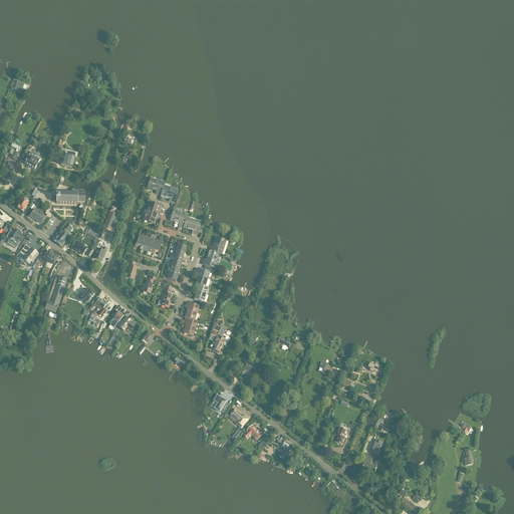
[(24,84),(17,81),(15,87),(14,90),(21,92),(24,84)]
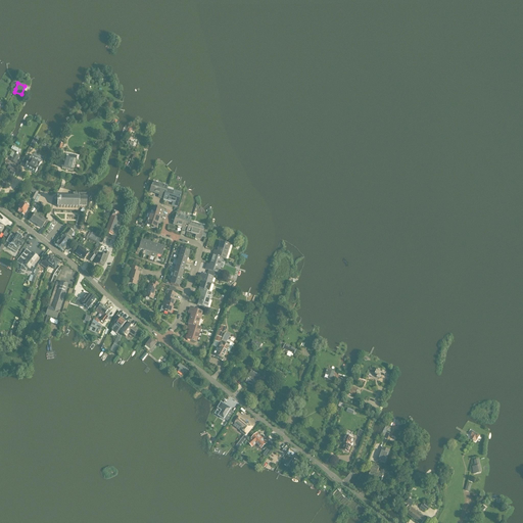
[(11,158),(10,160),(15,163),(19,157),(13,154),(11,158)]
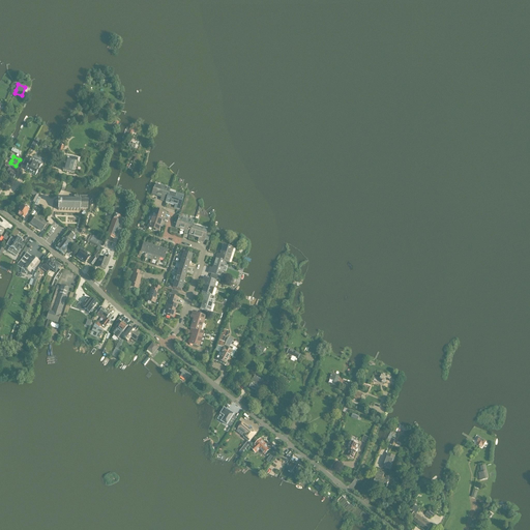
[(65,159),(62,171),(74,174),(77,163),(78,158),(74,157),(72,160),(72,162),(65,159)]
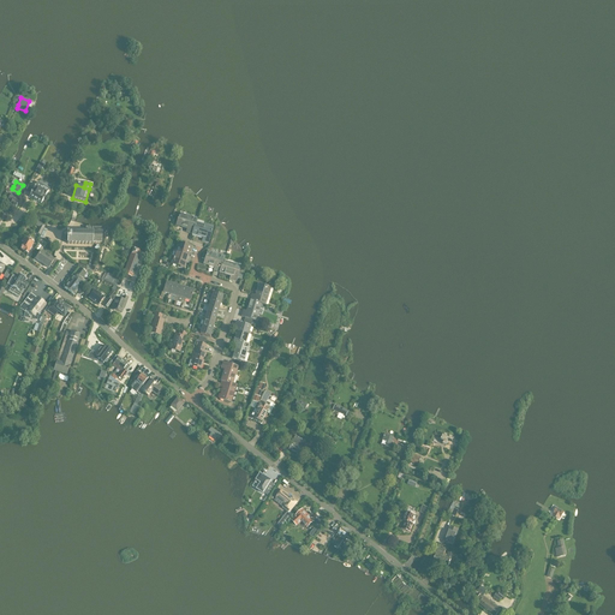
[(31,195),(29,197),(41,204),(42,202),(43,202),(43,201),(46,196),(47,195),(49,190),(42,185),(41,187),(36,185),(35,187),(34,189),(35,189),(31,193),(30,195),(31,195)]
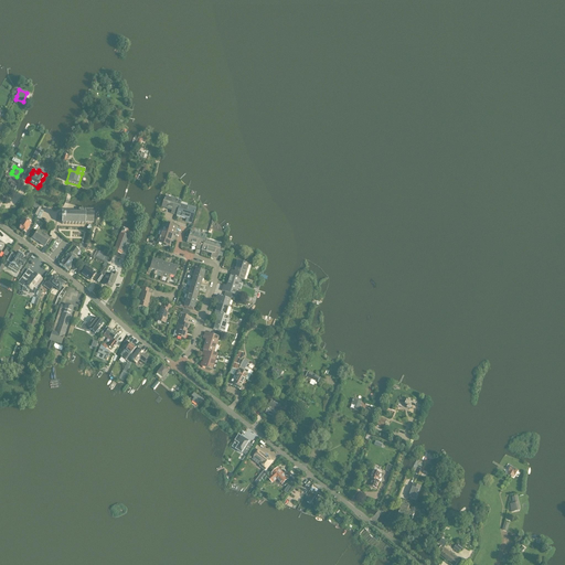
[(16,181),(13,181),(10,179),(8,183),(11,185),(9,188),(14,191),(20,182),(19,181),(20,180),(18,180),(18,181),(16,180),(16,181)]
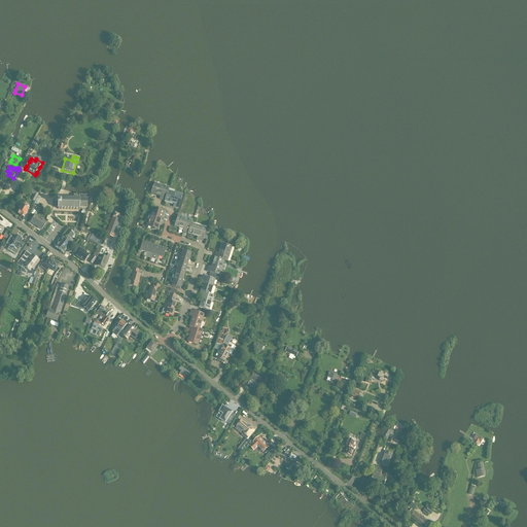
[(168,191),(169,188),(153,183),(150,194),(162,197),(162,200),(165,201),(168,191)]
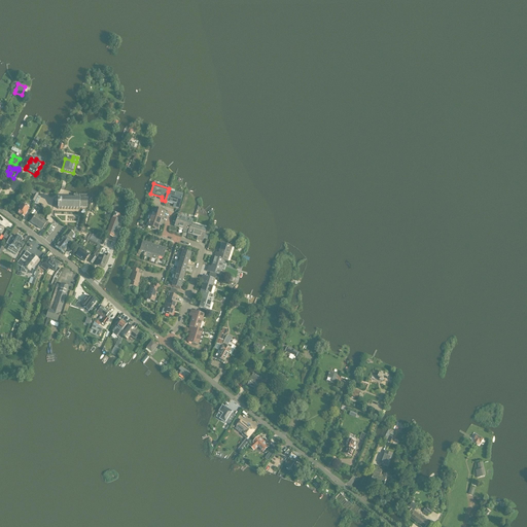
[(178,209),(182,196),(168,191),(165,201),(176,205),(175,208),(178,209)]
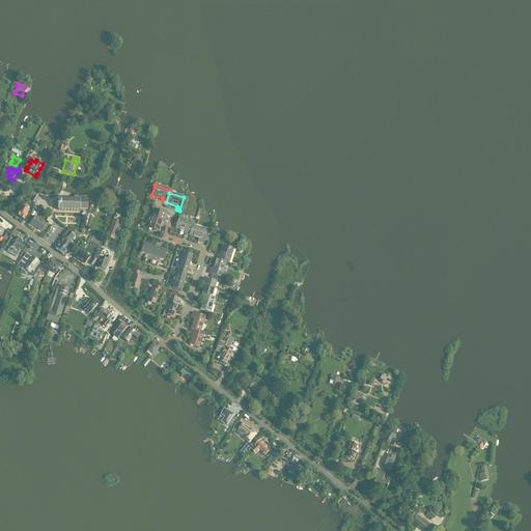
[(58,200),(58,211),(80,212),(80,211),(87,211),(88,197),(74,197),(74,200),(58,200)]
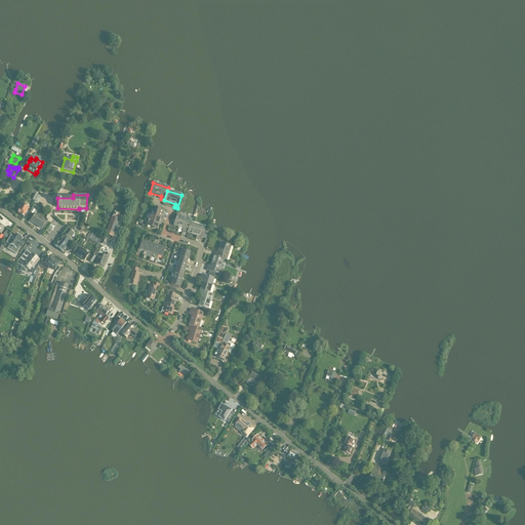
[(19,208),(17,212),(17,213),(21,214),(21,215),(24,216),(29,207),(22,204),(21,203),(18,207),(19,208)]
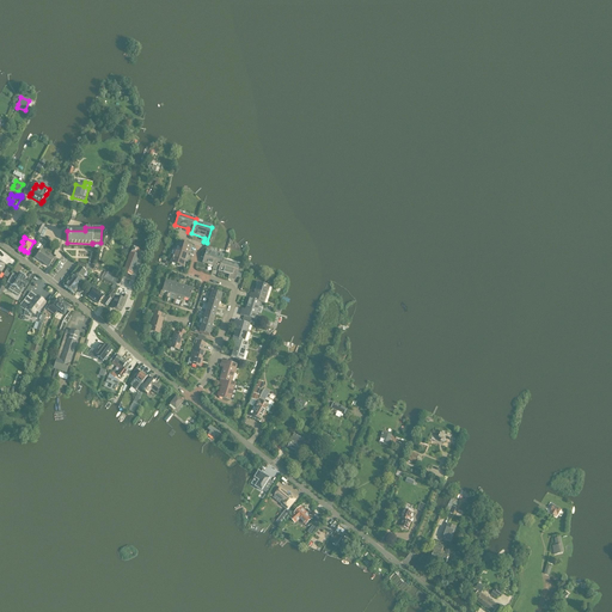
[(188,250),(190,251),(191,246),(181,244),(177,251),(176,251),(171,263),(177,265),(177,264),(183,265),(184,262),(188,250)]
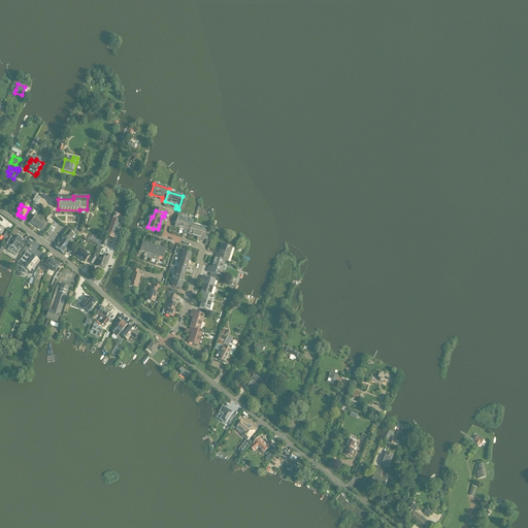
[(186,233),(189,234),(192,225),(193,222),(178,217),(178,215),(177,213),(174,218),(173,222),(176,223),(175,227),(187,230),(186,233)]
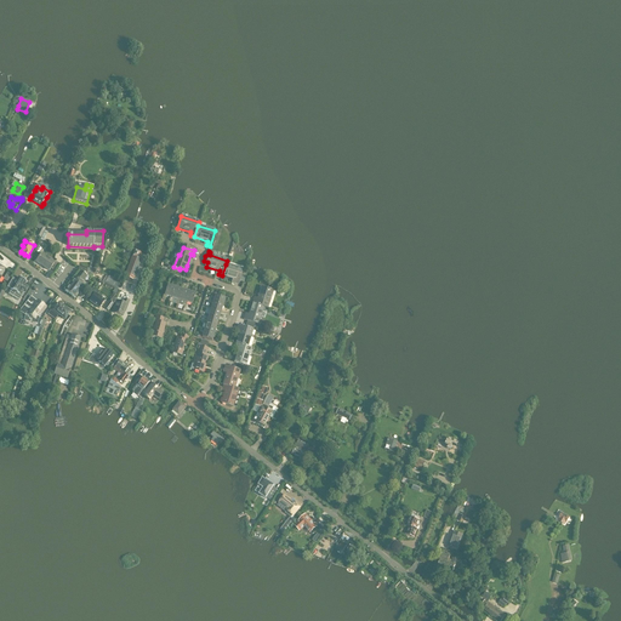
[(55,263),(41,255),(36,262),(49,272),(51,269),(55,271),(60,265),(56,262),(55,263)]
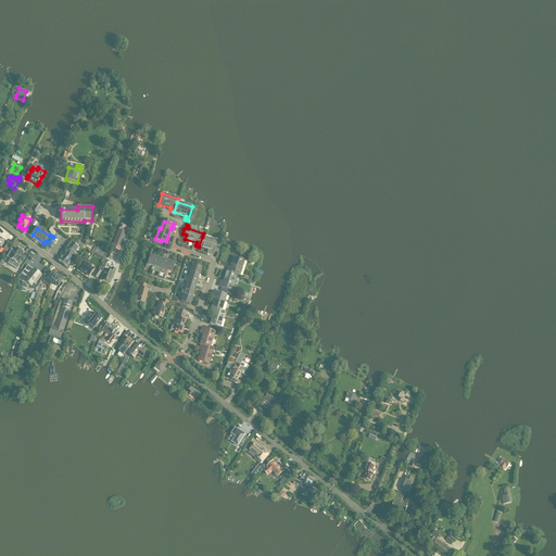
[(119,251),(126,232),(118,230),(112,249),(119,251)]
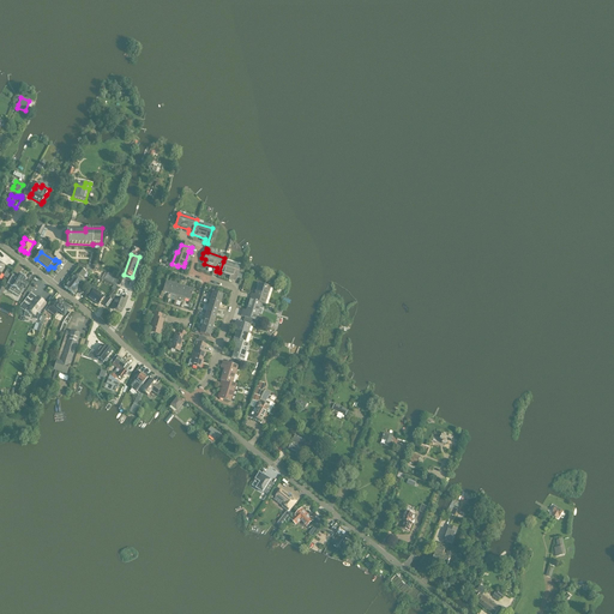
[(241,280),(245,269),(240,268),(240,266),(223,262),(220,272),(233,277),(232,281),(235,282),(236,277),(241,280)]
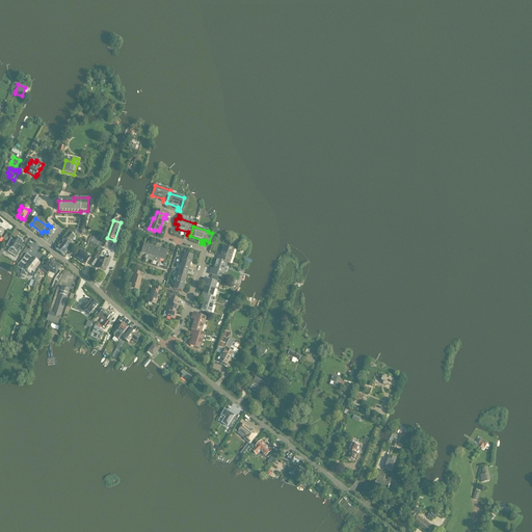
[(74,233),(69,232),(78,239),(80,236),(78,235),(81,231),(74,230),(74,233)]
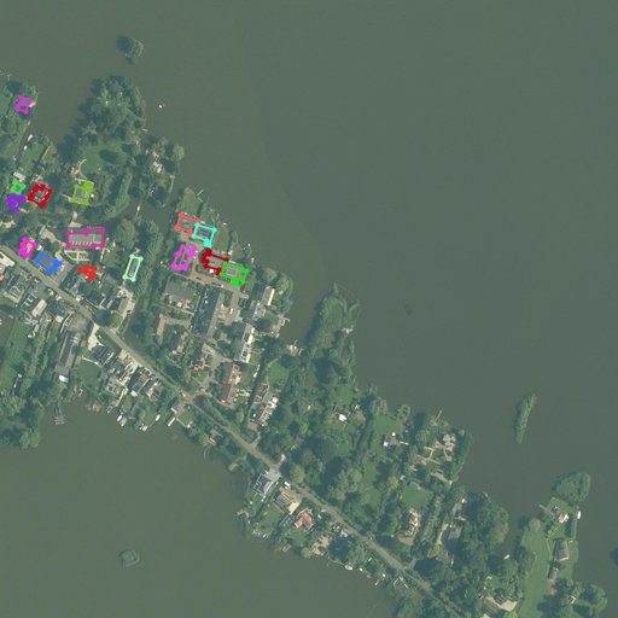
[(81,281),(86,274),(81,269),(75,277),(65,290),(75,297),(85,284),(81,281)]
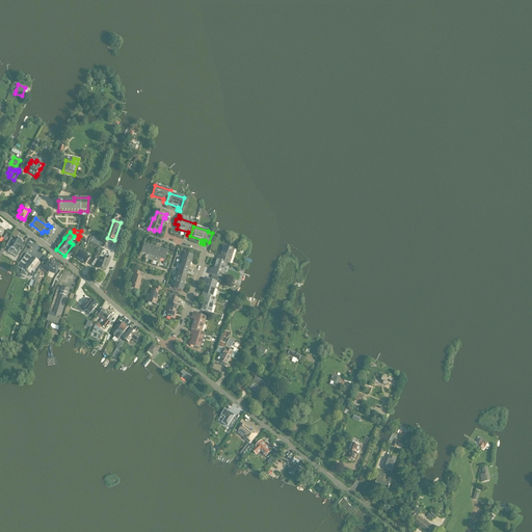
[(21,244),(22,242),(16,238),(15,241),(10,239),(6,246),(9,248),(7,253),(17,258),(21,250),(21,251),(24,246),(21,244)]
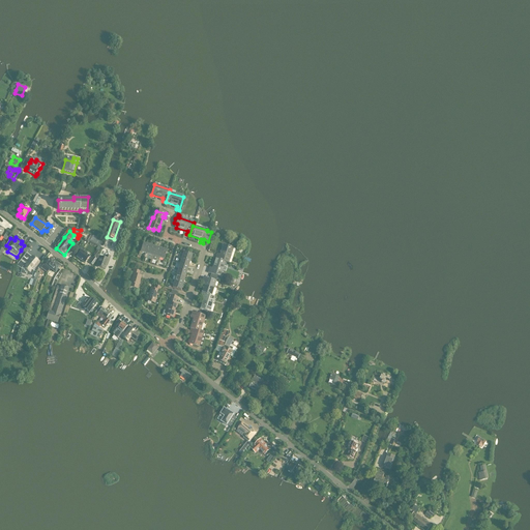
[(146,255),(149,245),(143,243),(140,253),(140,252),(139,256),(138,256),(137,258),(140,259),(141,257),(142,253),(145,254),(146,255)]
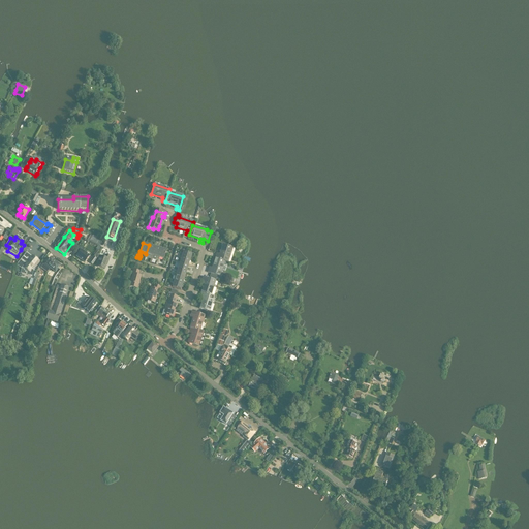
[(152,255),(155,247),(149,245),(146,254),(145,253),(144,257),(146,258),(148,254),(151,255),(152,255)]
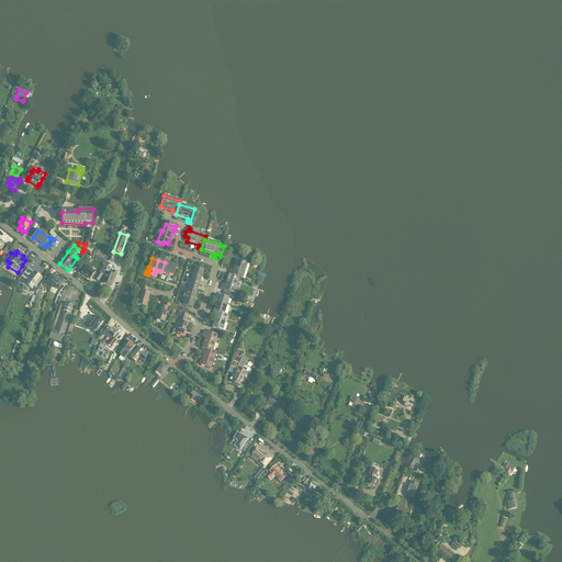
[(228,274),(238,278),(238,279),(242,280),(245,271),(247,263),(247,262),(242,260),(242,261),(237,260),(233,272),(229,271),(228,274)]
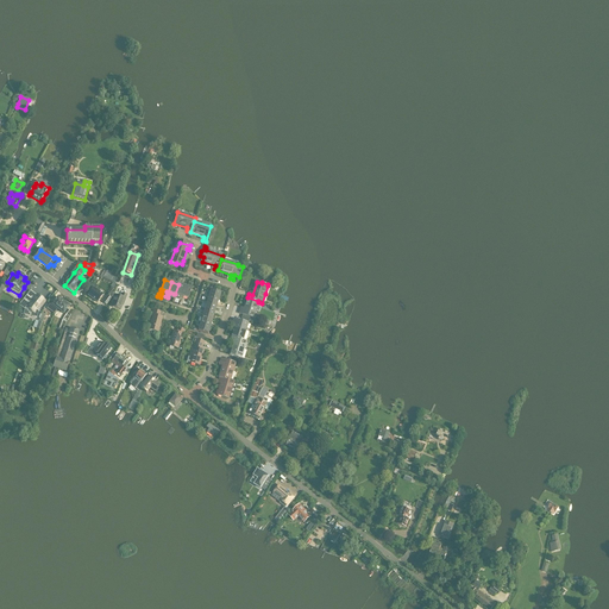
[(182,296),(184,287),(179,284),(175,294),(174,294),(173,299),(175,300),(176,295),(181,296),(182,296)]
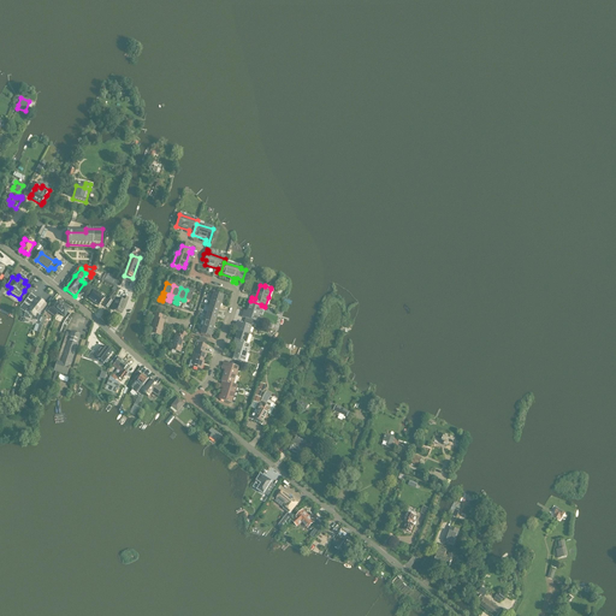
[(191,302),(194,292),(187,290),(184,300),(183,300),(182,304),(184,304),(185,301),(191,302)]
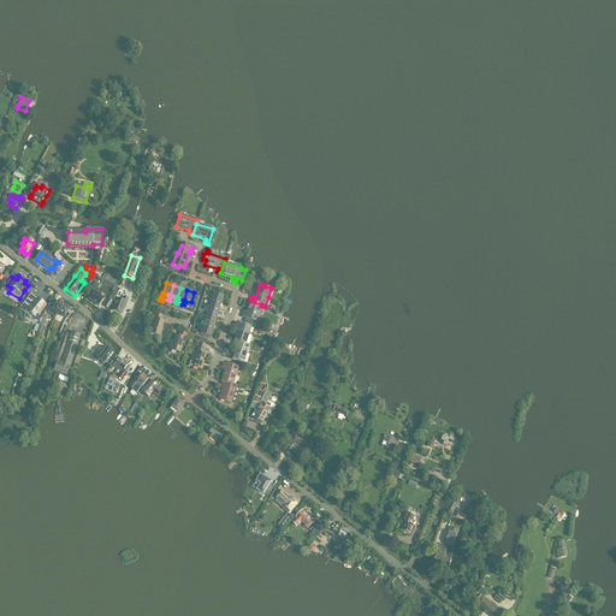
[(94,291),(89,298),(99,306),(105,298),(94,291)]
